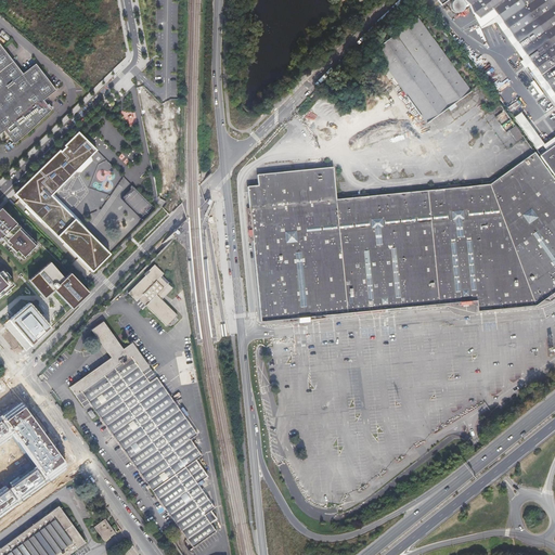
[(554,0),(437,0),(441,5),(448,0),(463,0),(469,4),(473,13),(479,18),(493,9),(554,95),(554,143),(546,151),(541,155),(539,156),(554,178),(554,0)]
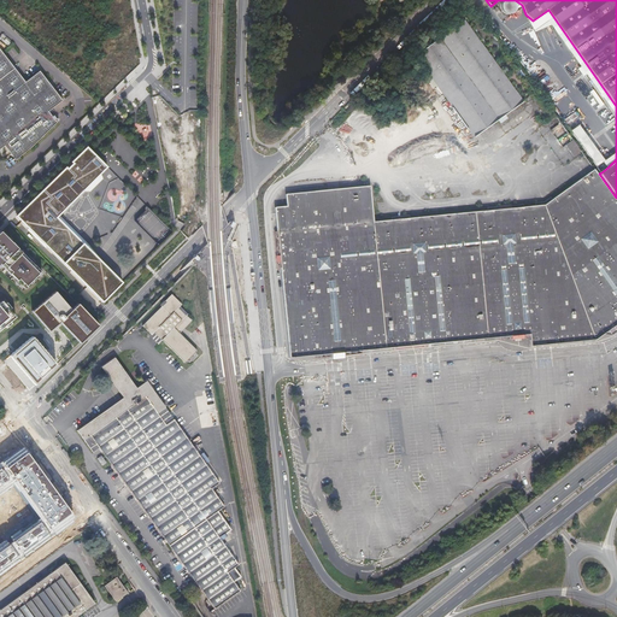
[(516,4),(515,1),(513,0),(504,0),(504,1),(503,3),(501,5),(501,7),(503,10),(504,12),(506,13),(509,13),(511,13),(513,13),(516,11),(517,9),(517,6),(516,4)]
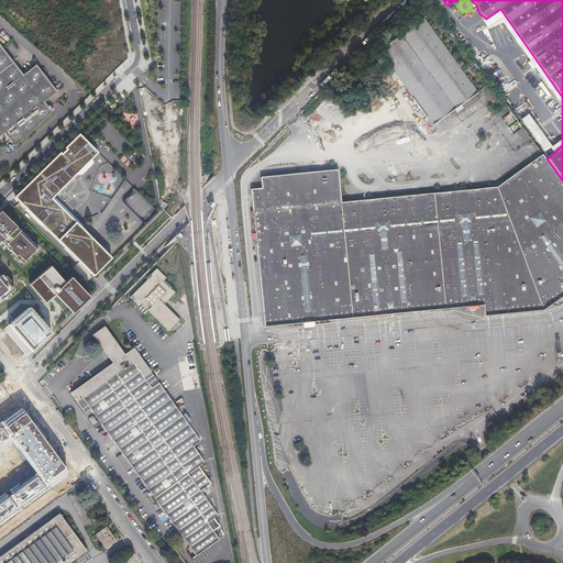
[(503,23),(562,106),(562,97),(500,9),(486,19),(479,13),(488,29),(503,23)]
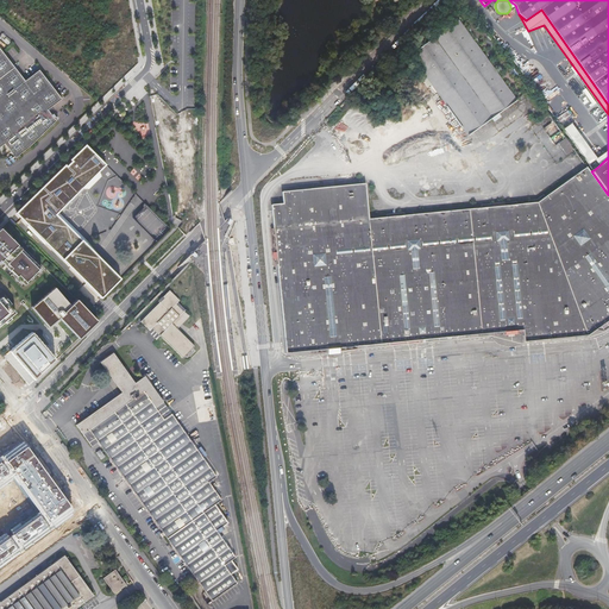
[(458,20),(410,55),(468,135),(515,101),(458,20)]
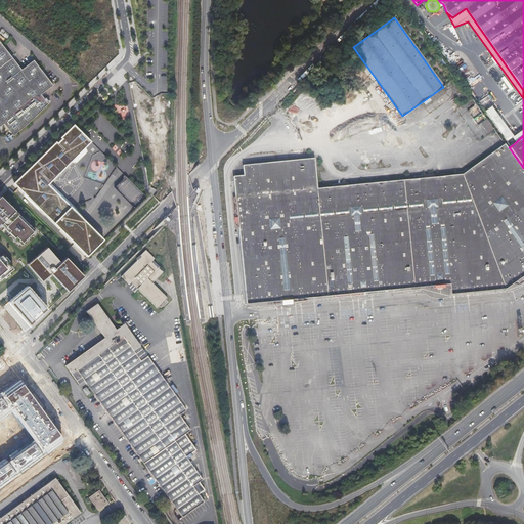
[(0,41),(0,126),(4,124),(13,134),(26,125),(48,102),(41,94),(53,84),(34,60),(22,70),(0,41)]
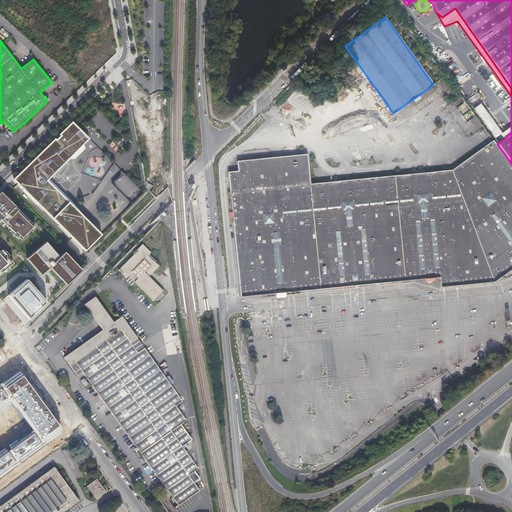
[(331,94),(330,86),(328,86),(314,87),(315,95),(331,94)]
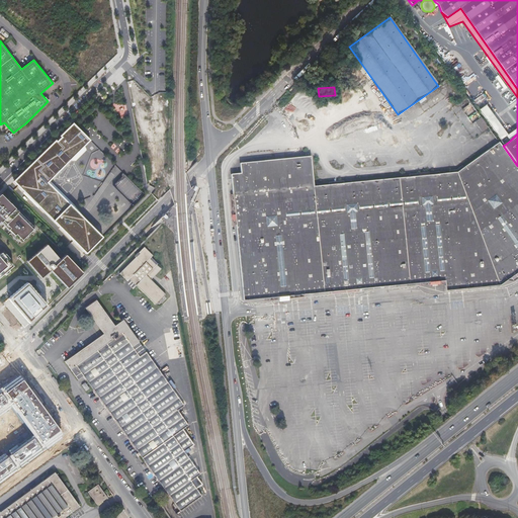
[(501,140),(506,136),(508,135),(486,104),(479,109),(501,140)]
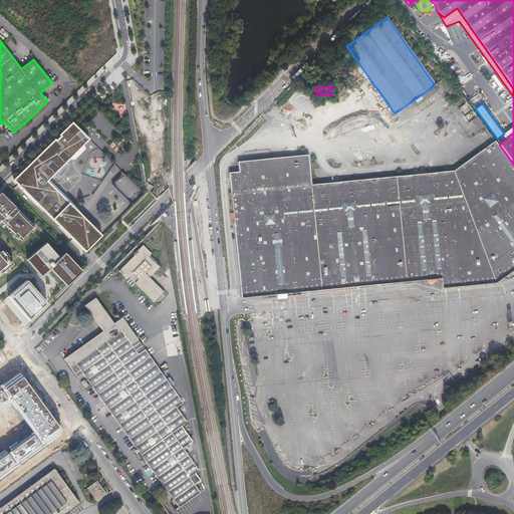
[(478,130),(484,124),(478,115),(472,120),(478,130)]
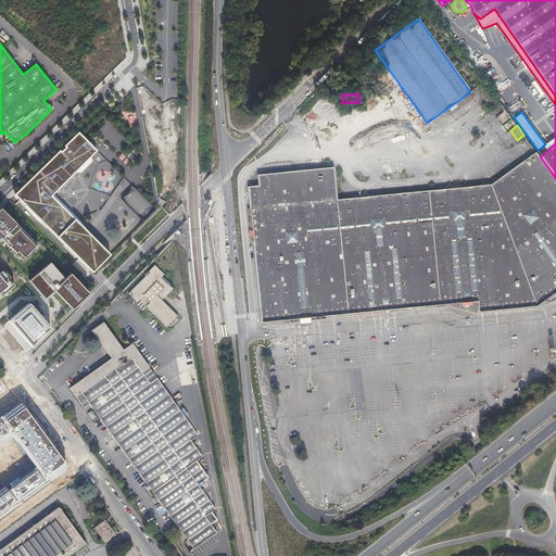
[(96,150),(78,133),(64,146),(66,147),(61,151),(60,150),(15,194),(91,272),(109,254),(76,220),(78,219),(52,193),(96,150)]
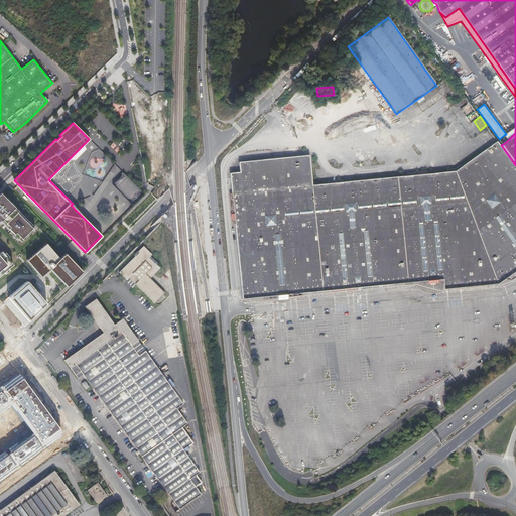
[(504,135),(508,140),(515,133),(515,126),(506,134),(504,135)]
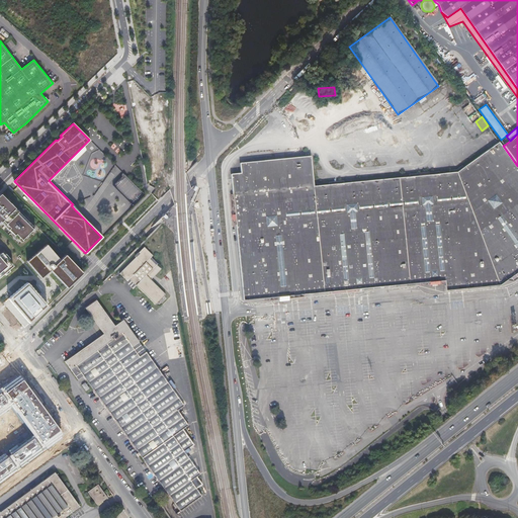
[(517,169),(499,142),(493,148),(473,162),(459,172),(430,175),(422,176),(315,187),(312,157),(242,166),(243,174),(232,176),(242,270),(245,301),(258,300),(282,297),(287,297),(438,281),(446,280),(446,290),(500,285),(507,280),(517,271),(517,169)]
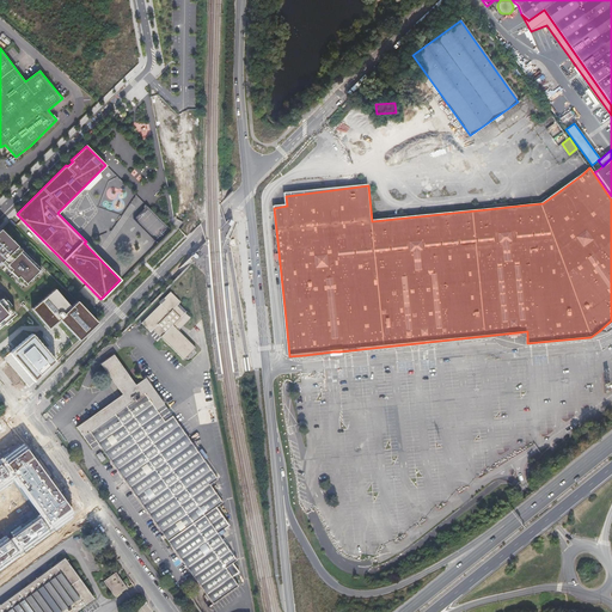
[(90,189),(101,178),(101,171),(83,188),(90,189)]
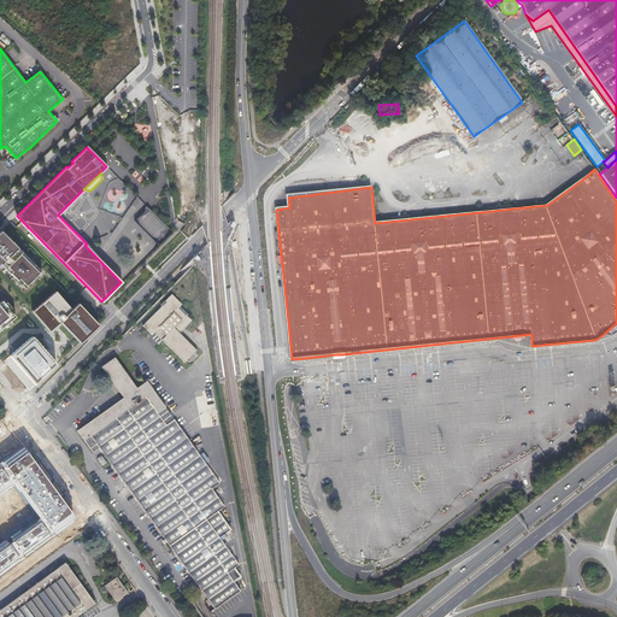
[(136,266),(159,244),(153,239),(159,238),(164,233),(150,235),(133,219),(134,228),(133,229),(134,245),(130,248),(131,253),(129,256),(130,257),(131,268),(136,266)]
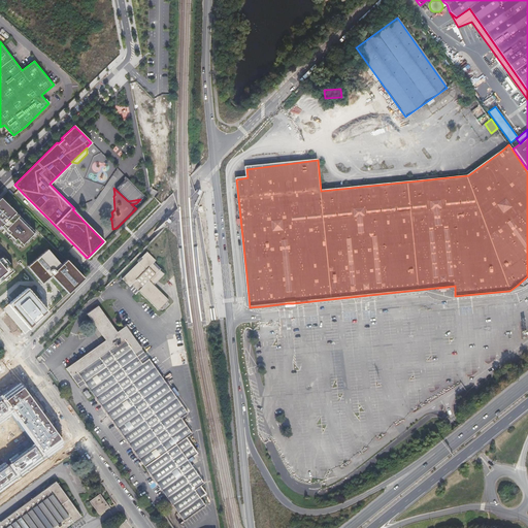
[(0,281),(12,270),(1,257),(0,257),(0,226),(22,246),(35,232),(0,197),(0,281)]
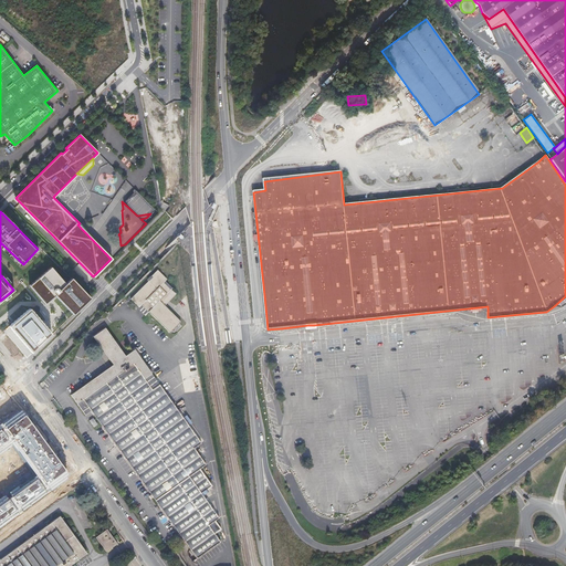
[(39,296),(44,303),(54,294),(73,313),(90,297),(71,278),(65,283),(50,266),(29,284),(39,296)]
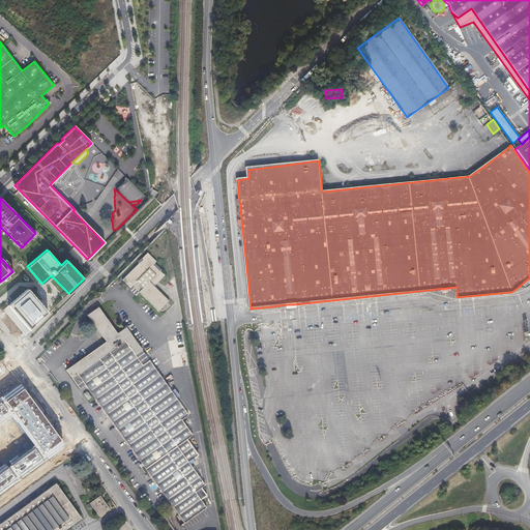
[(133,287),(140,293),(141,292),(160,312),(162,310),(165,313),(172,305),(169,302),(171,301),(155,285),(166,275),(154,264),(157,261),(148,253),(143,259),(143,260),(123,280),(131,288),(133,287)]
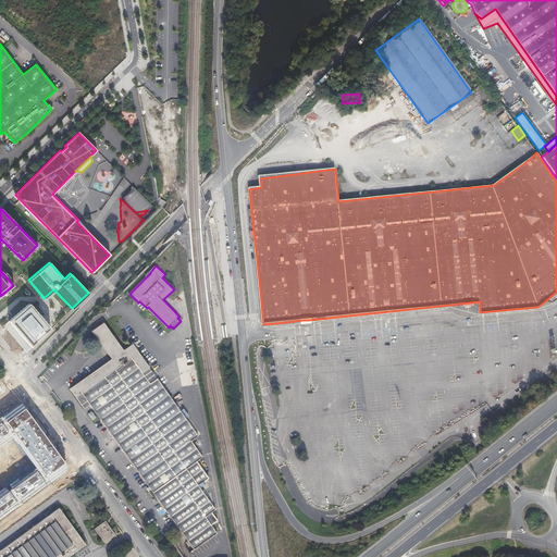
[(556,292),(545,301),(552,302),(556,298),(556,292)]
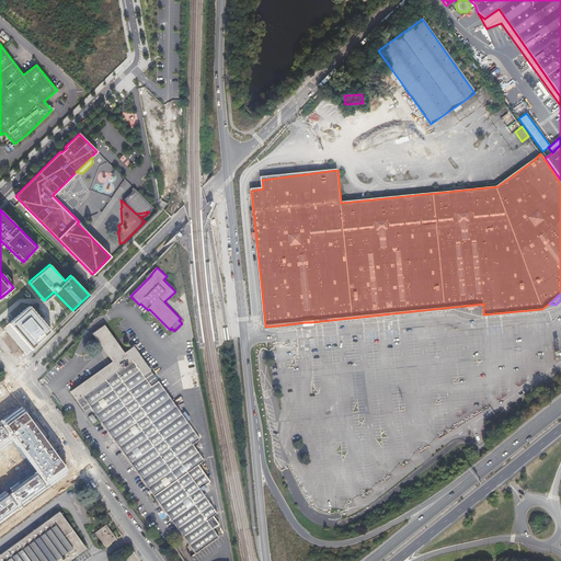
[(145,313),(148,310),(140,304),(139,305),(137,306),(145,313)]
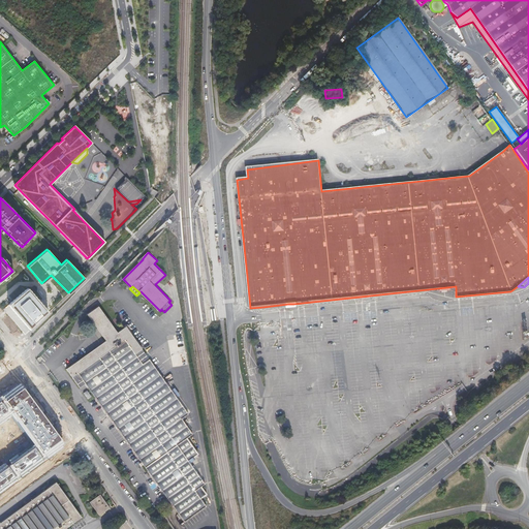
[(48,312),(27,287),(8,304),(30,330),(48,312)]
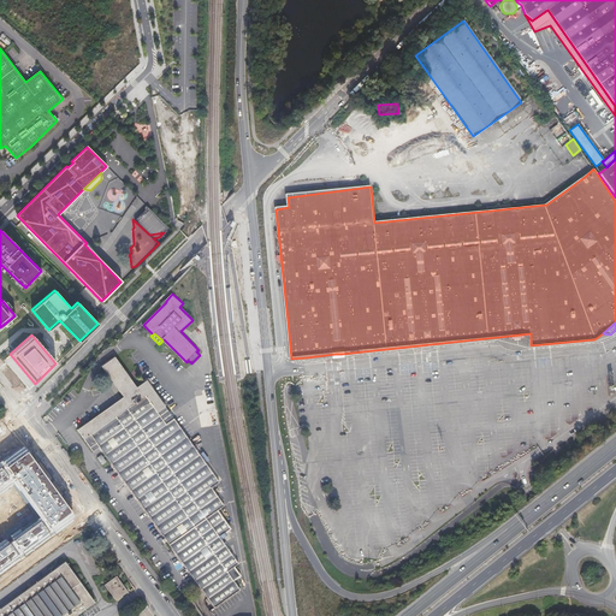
[(213,606),(238,588),(234,581),(240,576),(234,567),(237,564),(219,538),(230,529),(226,523),(230,521),(227,517),(230,515),(217,496),(221,493),(215,485),(219,483),(173,419),(170,421),(165,413),(167,410),(149,385),(150,383),(150,381),(149,380),(148,380),(146,381),(137,388),(116,357),(102,366),(113,381),(119,391),(124,397),(77,430),(94,451),(100,448),(213,606)]
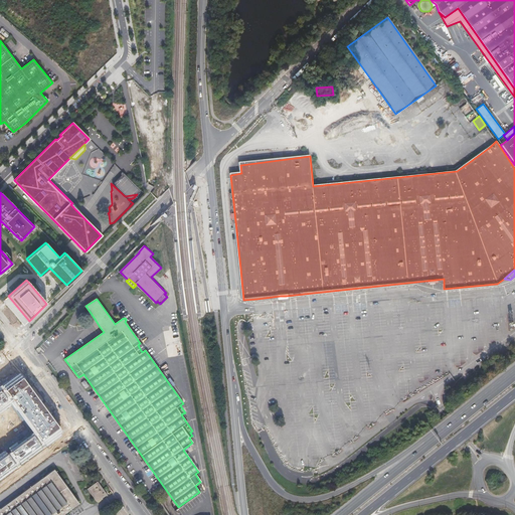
[(97,329),(100,327),(95,319),(91,322),(97,329)]
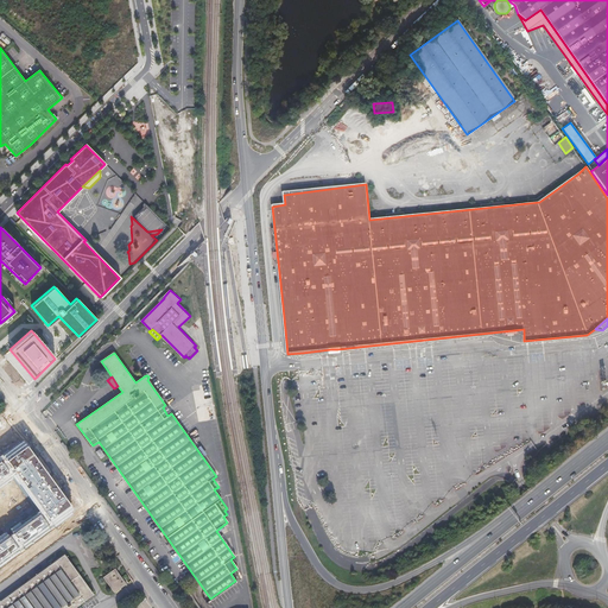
[(0,567),(75,510),(24,442),(0,458),(0,567)]
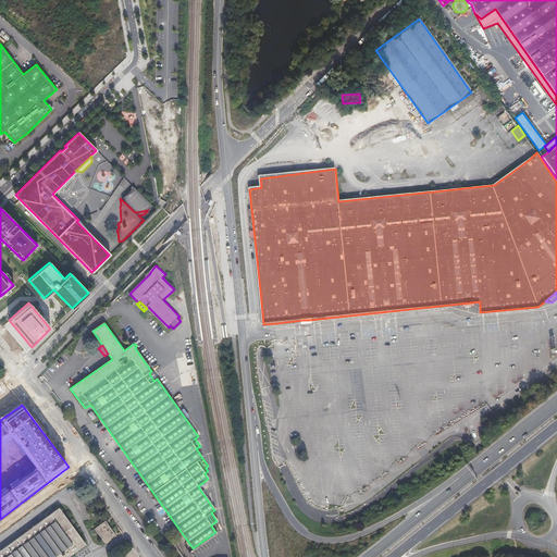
[(67,556),(70,556),(85,545),(59,507),(0,549),(0,556),(67,556)]
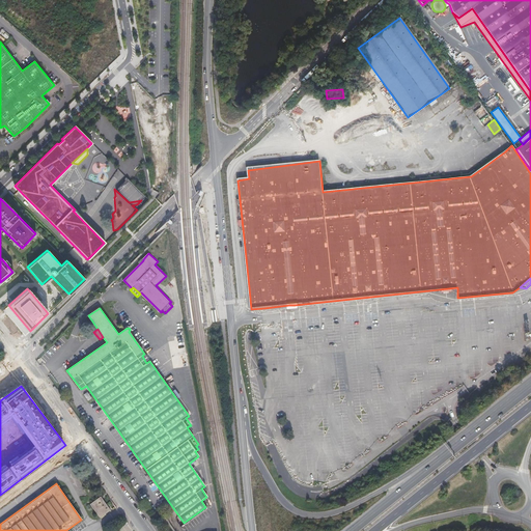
[(89,504),(99,518),(110,510),(100,496),(89,504)]
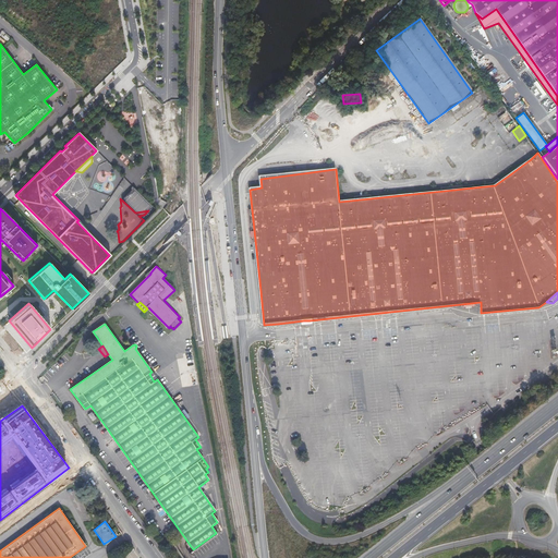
[(216,533),(193,549),(194,552),(217,534),(216,533)]
